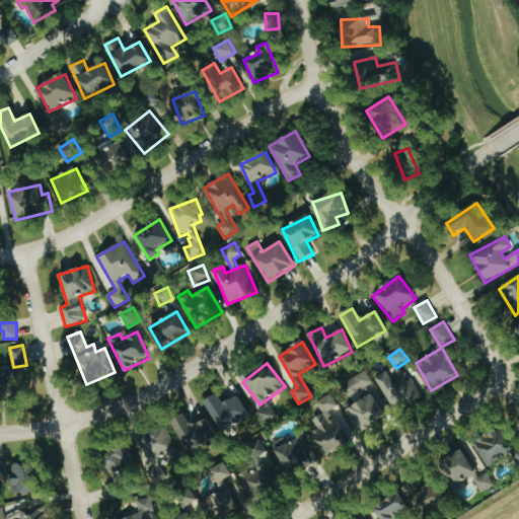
[(349,398),(373,383),(366,371),(342,385),(349,398)]
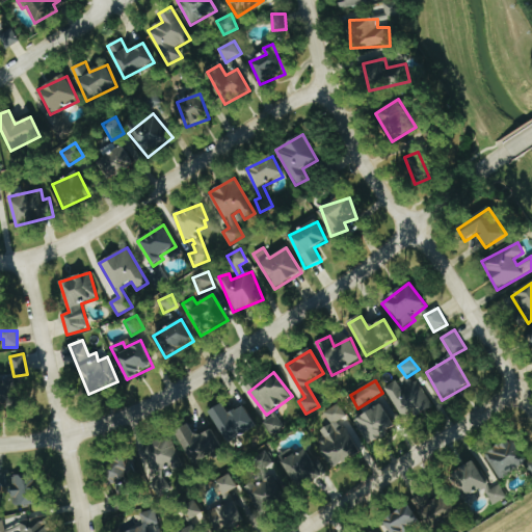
[(403,391),(396,380),(383,389),(407,423),(433,405),(417,381),(403,391)]
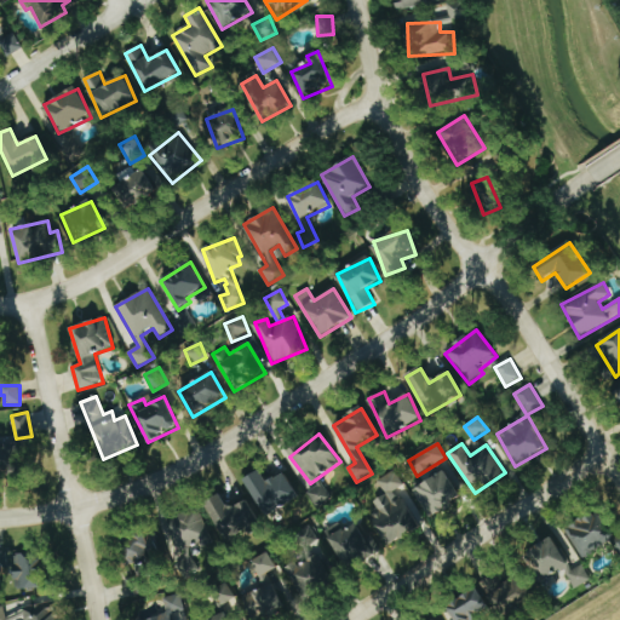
[(0,474),(18,475),(18,447),(0,446),(0,474)]
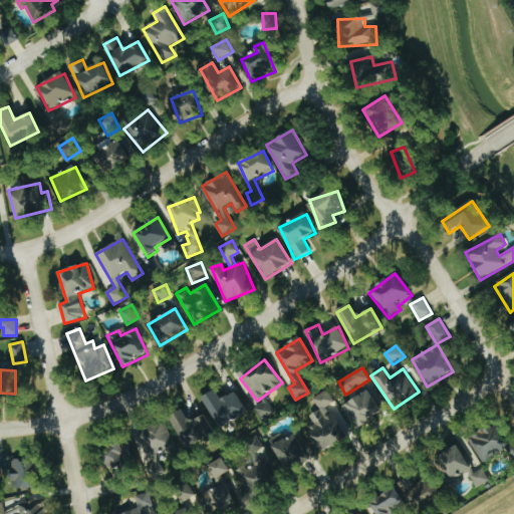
[(312,399),(319,411),(309,417),(314,425),(307,429),(321,452),(347,437),(329,406),(334,403),(327,391),(312,399)]
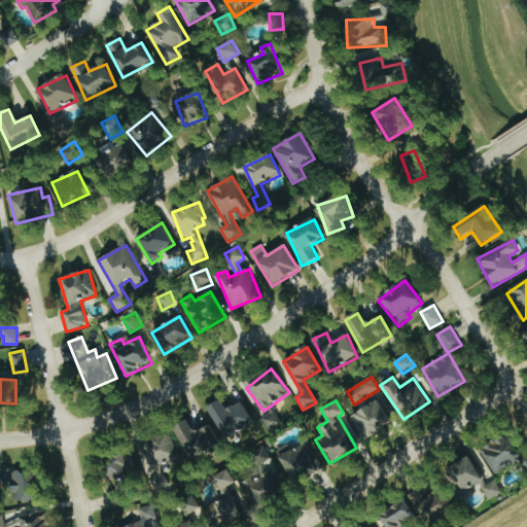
[(351,418),(365,441),(392,423),(377,400),(351,418)]
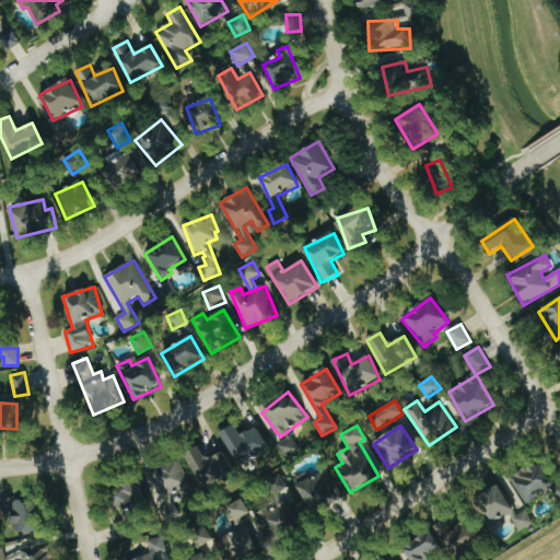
[(220,434),(238,467),(269,450),(256,428),(241,436),(234,427),(220,434)]
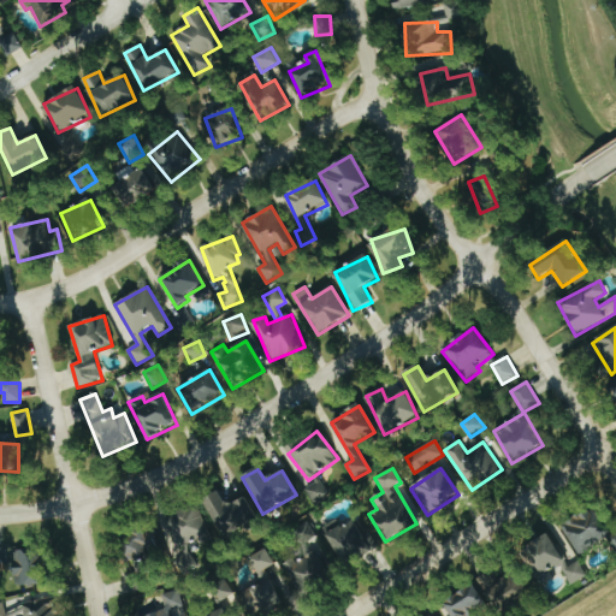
[(306,489),(314,504),(329,496),(320,480),(306,489)]
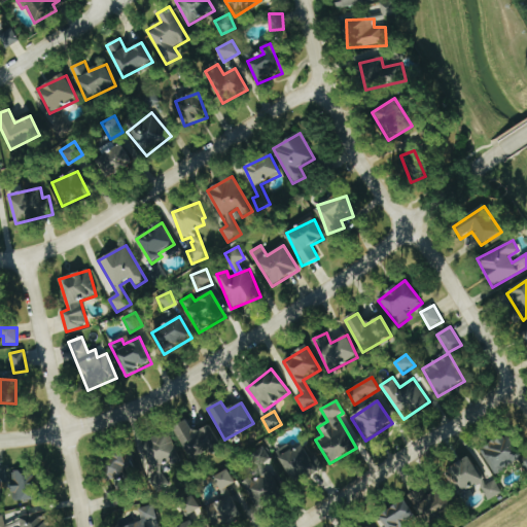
[(210,426),(195,433),(187,421),(174,428),(191,462),(220,447),(210,426)]
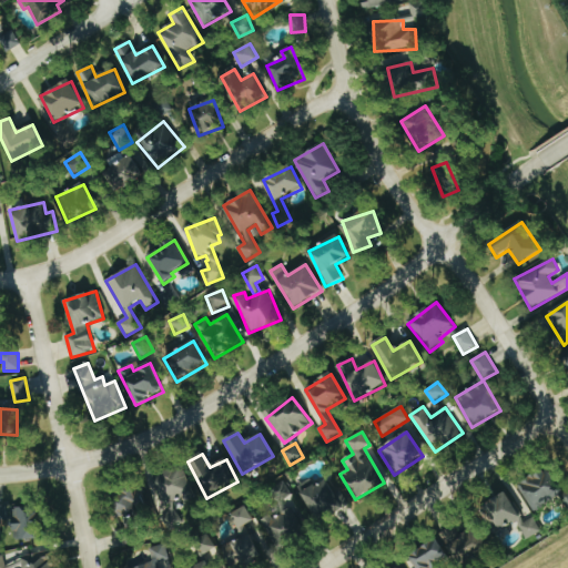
[(534,511),(564,494),(548,466),(518,484),(534,511)]
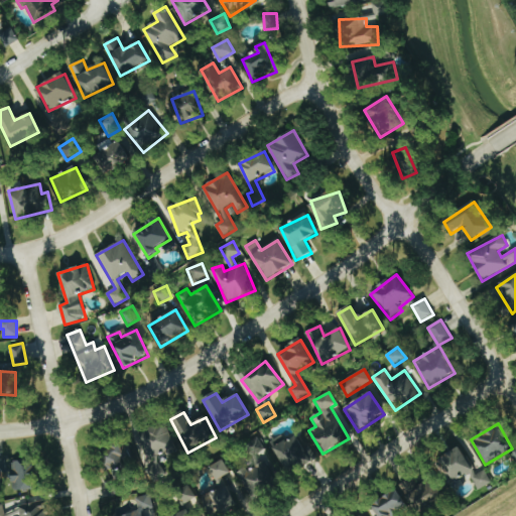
[(164,450),(166,456),(176,450),(165,425),(140,436),(148,458),(164,450)]
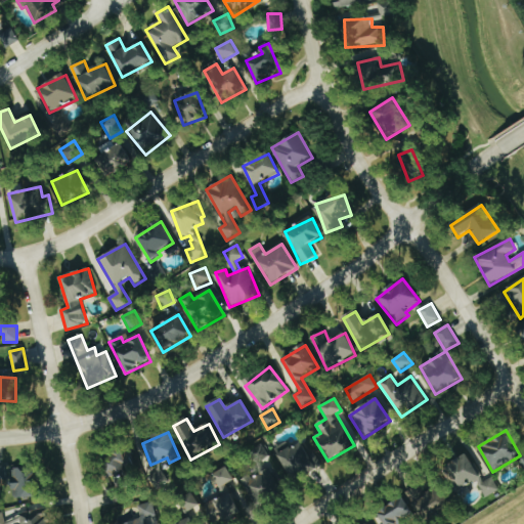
[(277,454),(292,479),(318,465),(304,439),(277,454)]
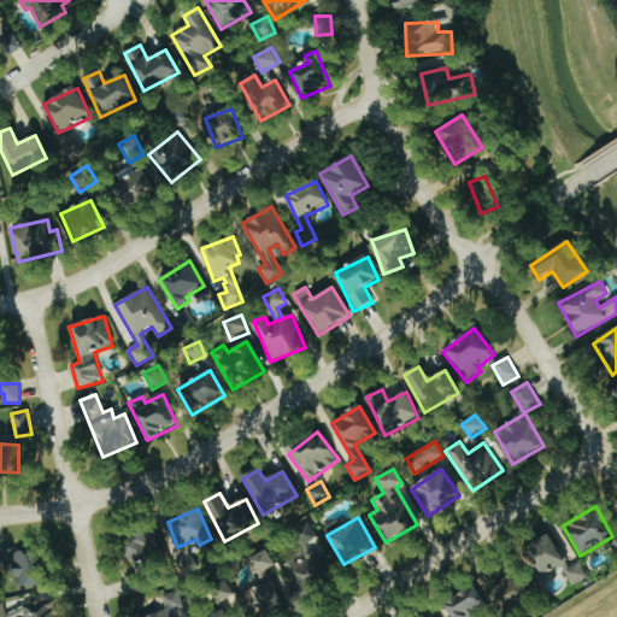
[(129,560),(165,553),(159,527),(124,534),(129,560)]
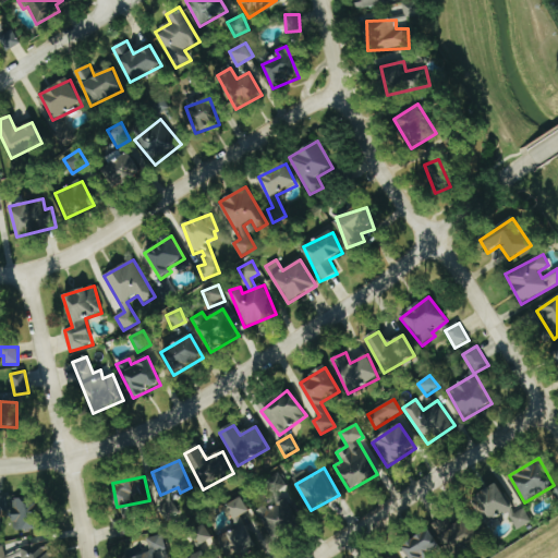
[(475,495),(490,522),(512,510),(497,483),(475,495)]
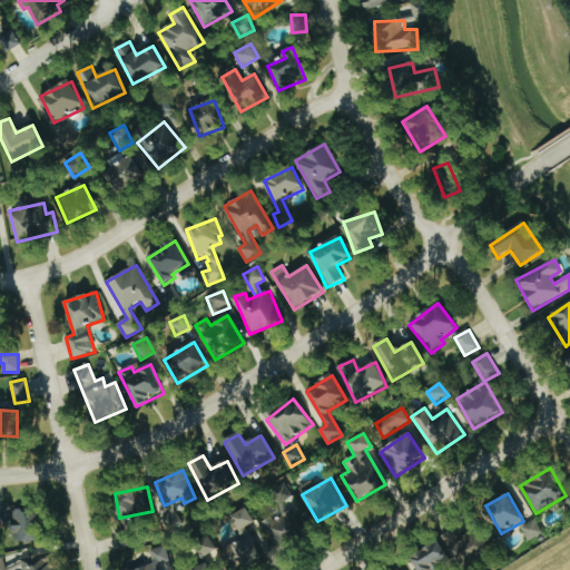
[(0,507),(0,524),(13,523),(15,541),(39,540),(37,508),(7,510),(7,507),(0,507)]
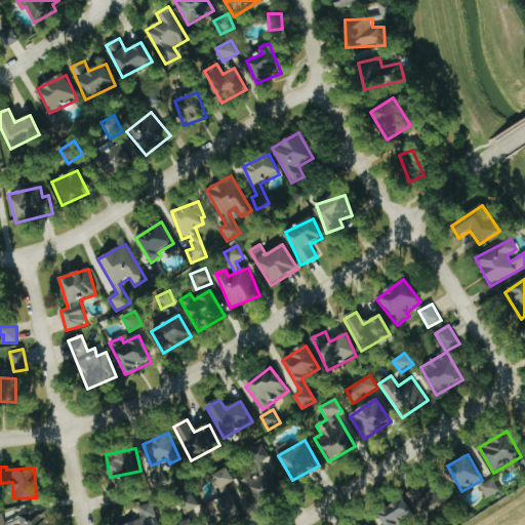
[(279,468),(249,476),(256,498),(285,490),(279,468)]
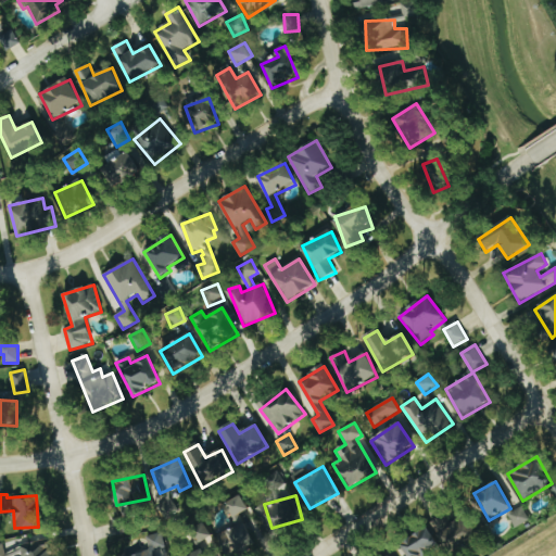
[(516,528),(530,520),(522,506),(508,514),(516,528)]
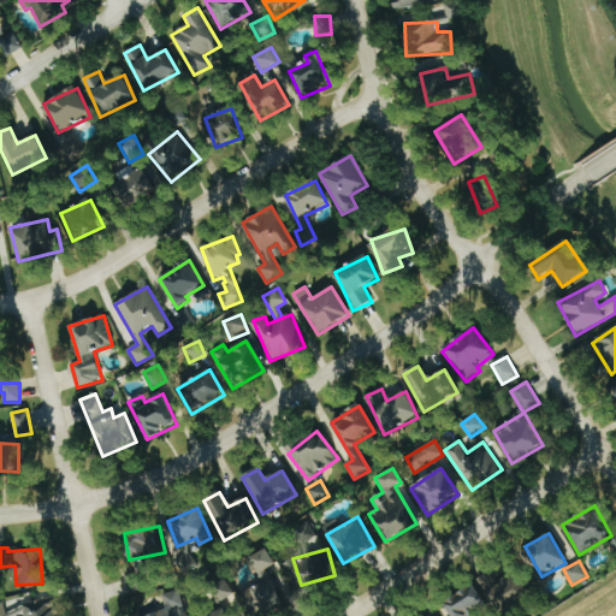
[(481,580),(492,609),(528,596),(517,567),(481,580)]
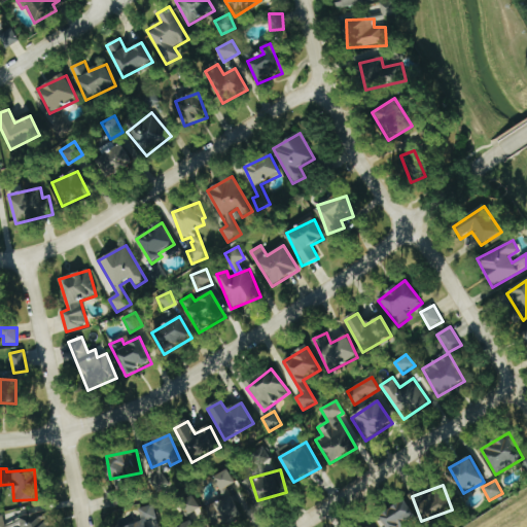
[(192,495),(179,501),(186,515),(199,510),(192,495)]
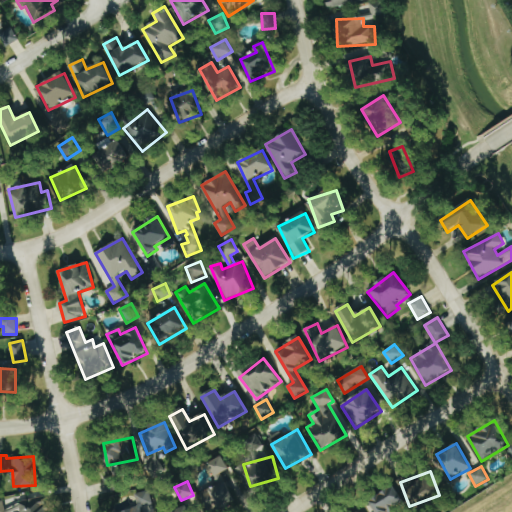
[(210,511),(211,511),(234,503),(225,482),(202,491),(210,511)]
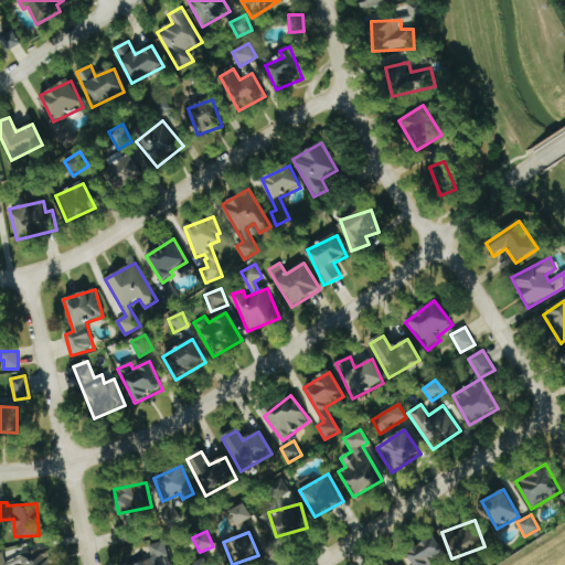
[(407,550),(415,564),(438,564),(439,564),(436,558),(445,553),(435,535),(407,550)]
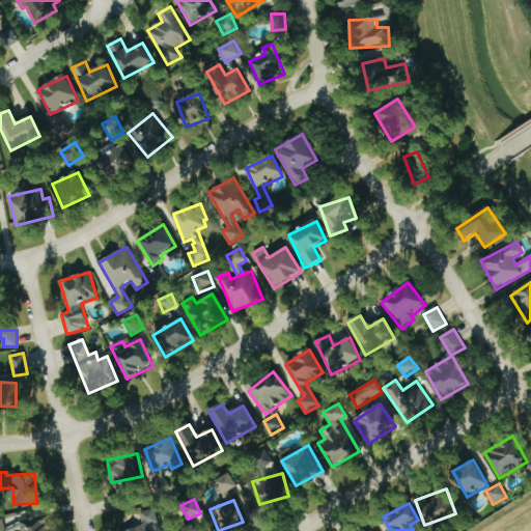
[(159,522),(154,508),(140,512),(143,524),(122,530),(149,530),(147,526),(159,522)]
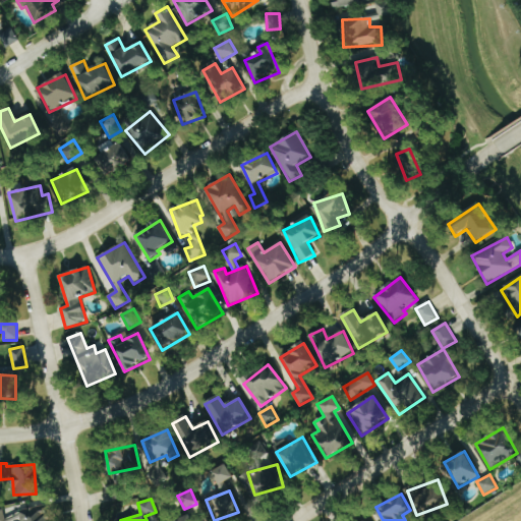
[(49,520),(45,507),(18,515),(20,520),(49,520)]
